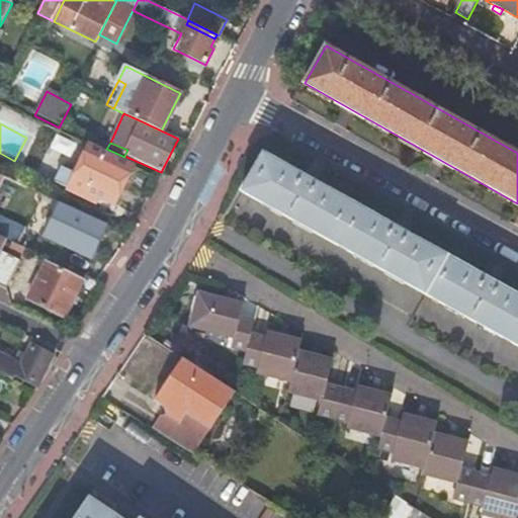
[(55,183),(69,190),(69,191),(94,202),(97,197),(113,205),(133,166),(89,146),(85,155),(72,149),(55,183)]
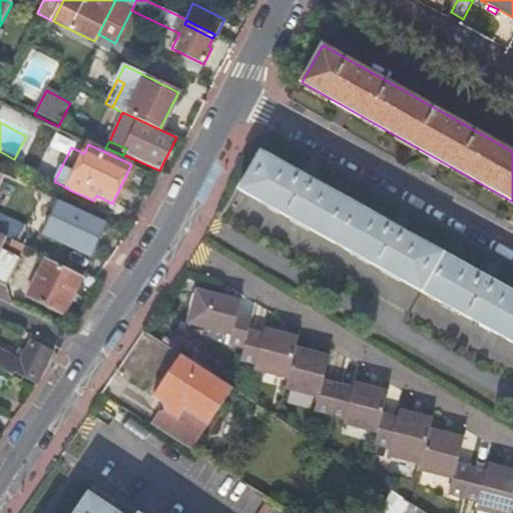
[(512,295),(261,153),(239,191),(512,344),(512,295)]
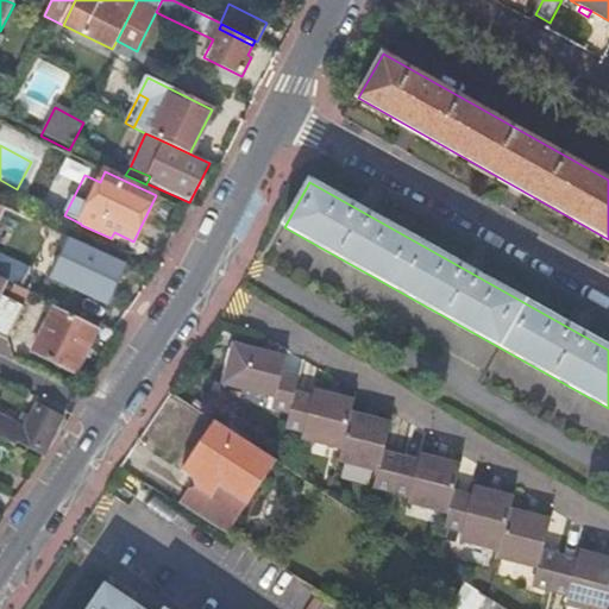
[(31,221),(5,209),(0,219),(0,242),(17,250),(31,221)]
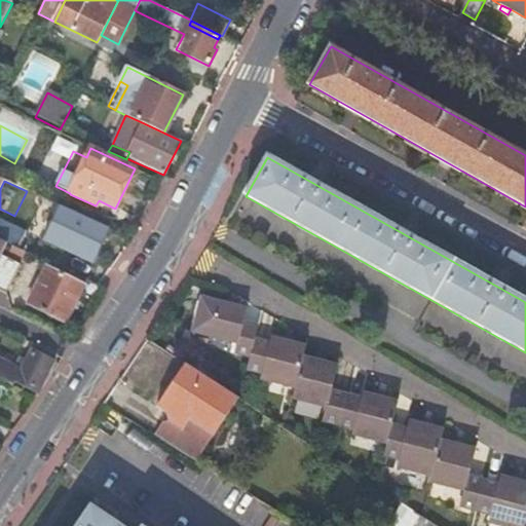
[(66,213),(67,210),(54,203),(42,230),(41,232),(51,237),(48,243),(77,257),(92,225),(66,213)]
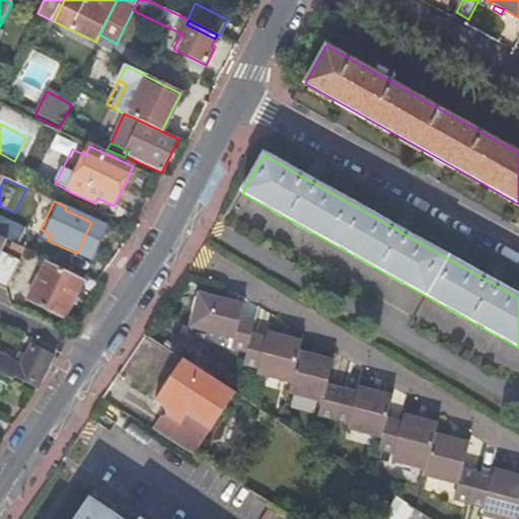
[(10,221),(16,224),(20,216),(14,213),(10,221)]
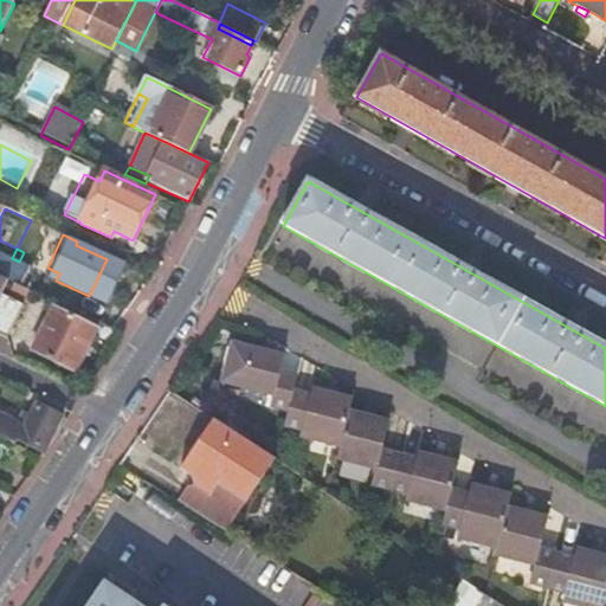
[(14,283),(20,285),(30,266),(19,262),(12,258),(0,252),(0,275),(8,279),(14,283)]
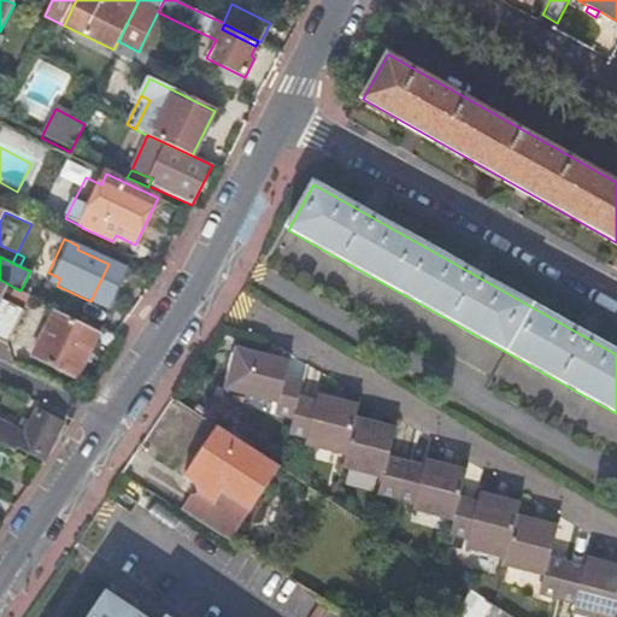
[(48,272),(50,270),(45,268),(40,277),(57,286),(60,278),(48,272)]
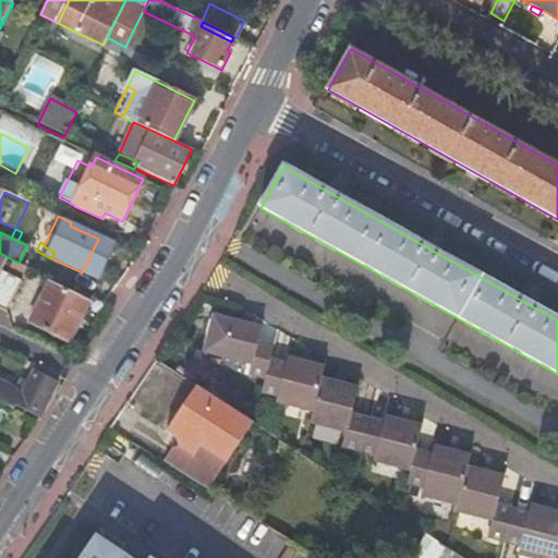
[(19,263),(13,261),(9,270),(23,277),(24,275),(27,267),(19,263)]
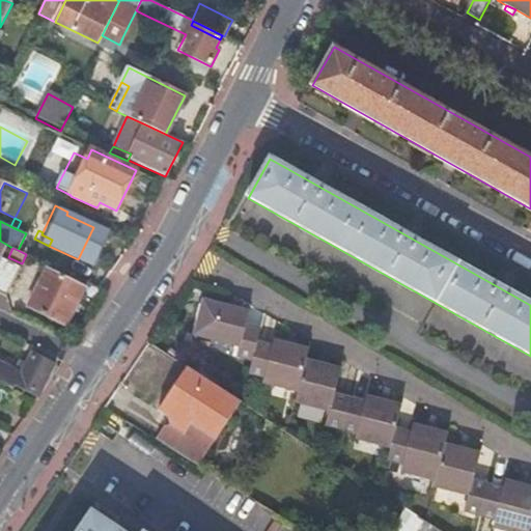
[(0,259),(0,294),(6,297),(9,289),(20,268),(1,258),(0,259)]
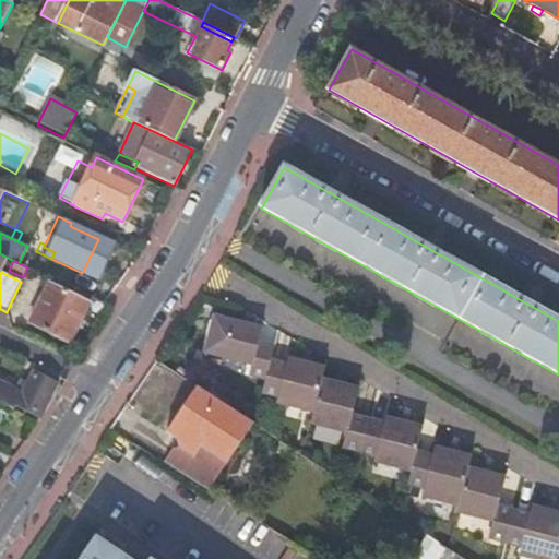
[(88,305),(49,285),(30,324),(69,343),(88,305)]
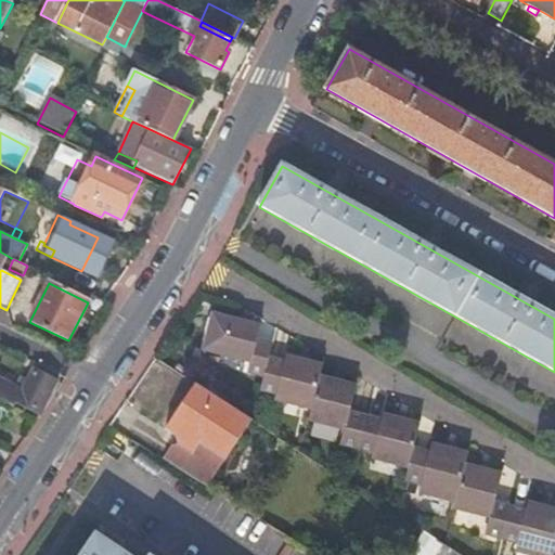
[(515,552),(528,554),(554,554),(554,510),(551,510),(542,507),(528,503),(526,512),(494,503),(502,475),(488,472),(479,469),(465,465),(468,454),(454,451),(446,449),(431,444),(429,453),(413,449),(420,425),(405,422),(397,418),(383,415),(382,421),(349,413),(356,387),(343,383),(333,381),(320,377),(322,366),(309,363),(299,360),(285,357),(284,362),(269,358),(272,344),(257,340),(260,326),(248,323),(240,321),(213,314),(204,349),(250,362),(247,372),(265,376),(260,389),(276,394),(274,400),(311,410),(308,420),(344,429),(339,444),(373,453),(371,459),(408,468),(404,480),(421,485),(418,493),(455,503),(453,508),(489,518),(485,534),(517,543),(515,552)]
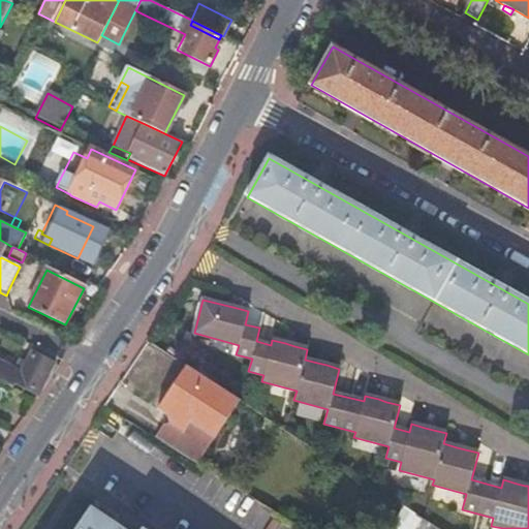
[(0,380),(13,387),(14,385),(36,397),(55,364),(31,351),(25,364),(21,362),(18,367),(23,370),(21,374),(16,371),(0,364),(0,380)]
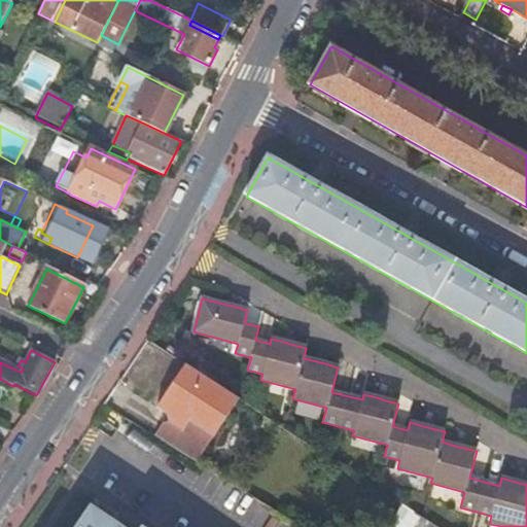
[(147,414),(139,426),(198,463),(239,399),(170,355),(155,376),(141,397),(145,400),(151,405),(153,412),(148,414),(147,414)]
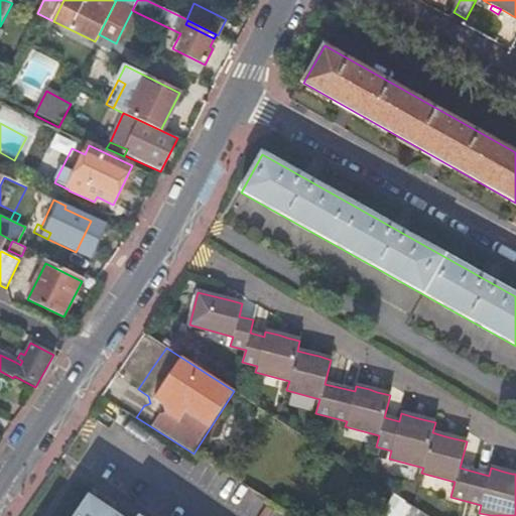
[(142,392),(145,405),(150,403),(148,396),(142,392)]
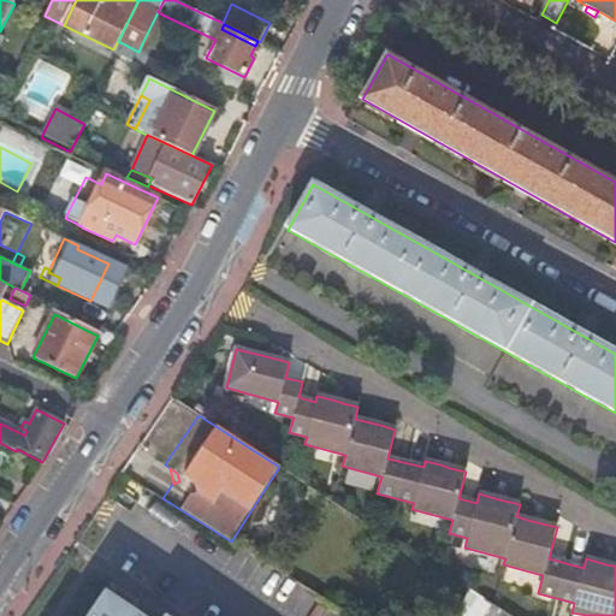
[(533,514),(532,521),(542,523),(543,516),(533,514)]
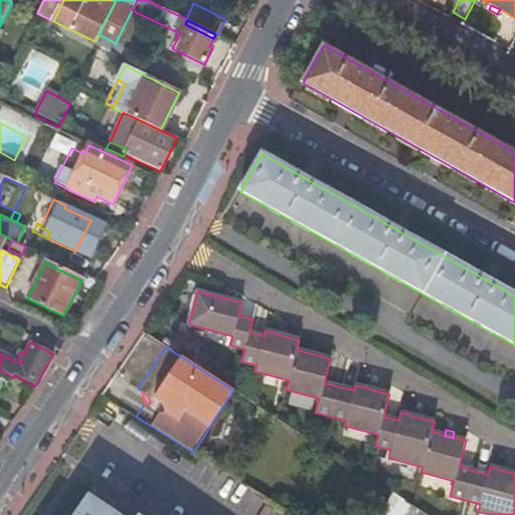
[(424,514),(392,494),(380,514),(424,514)]
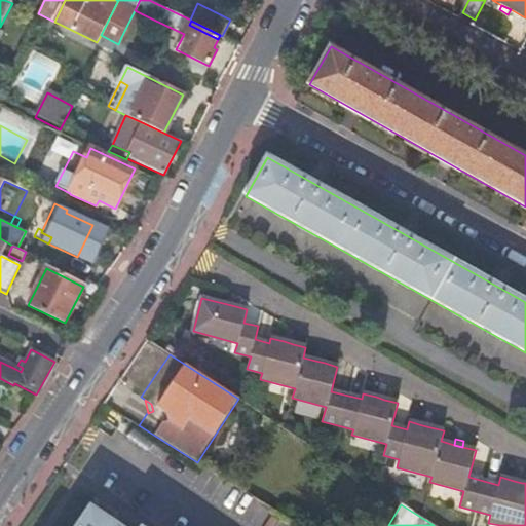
[(111,525),(90,512),(80,525),(111,525)]
